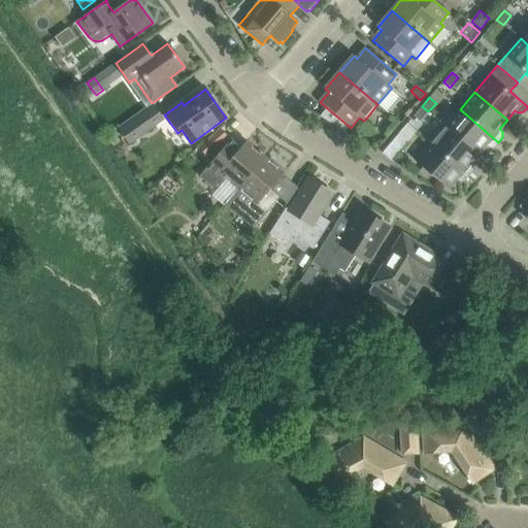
[(153,105),(120,129),(130,142),(162,119),(153,105)]
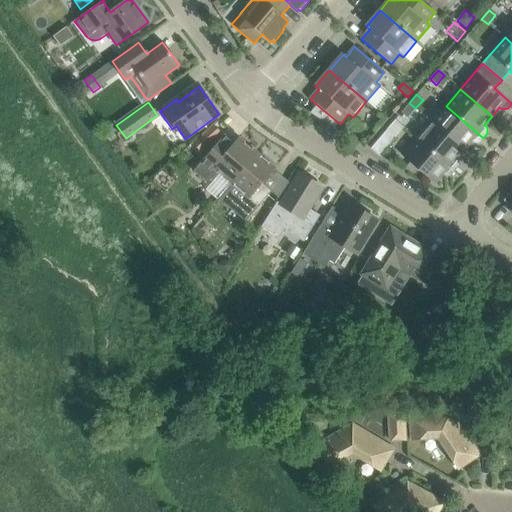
[(415,108),(409,103),(401,113),(407,118),(415,108)]
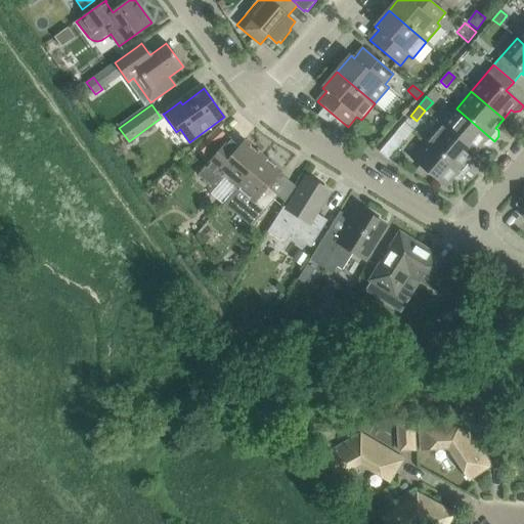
[(456,108),(442,125),(474,153),(482,143),(484,145),(491,145),(494,141),(456,108)]
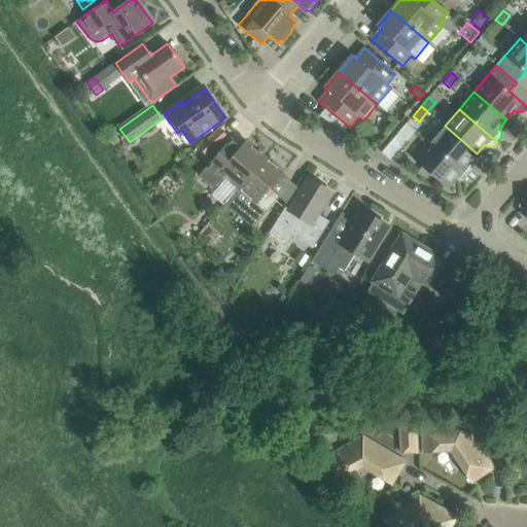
[(445,126),(429,143),(468,176),(471,172),(471,165),(468,163),(477,153),(445,126)]
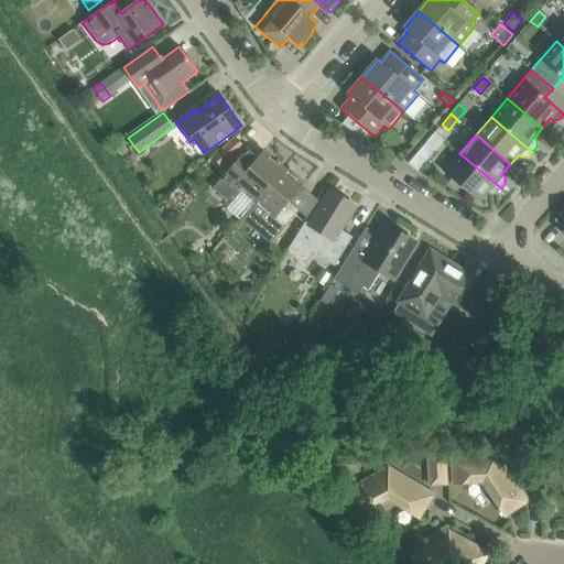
[(215,155),(228,166),(242,151),(230,139),(215,155)]
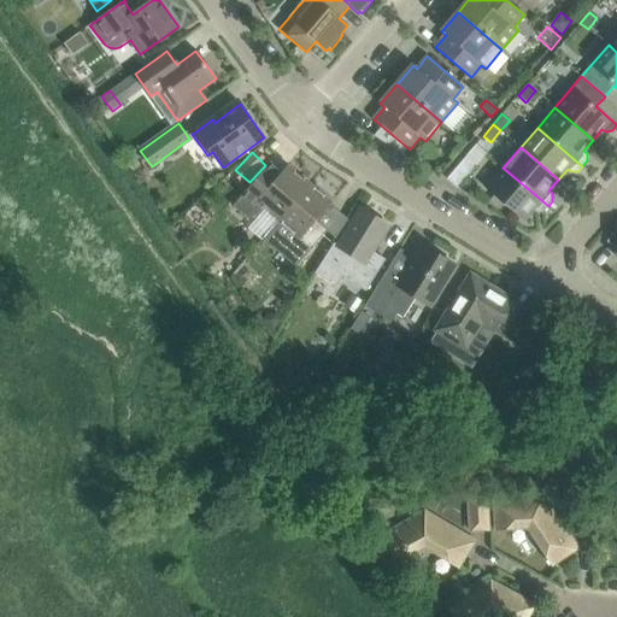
[(466,157),(447,180),(458,189),(477,165),(466,157)]
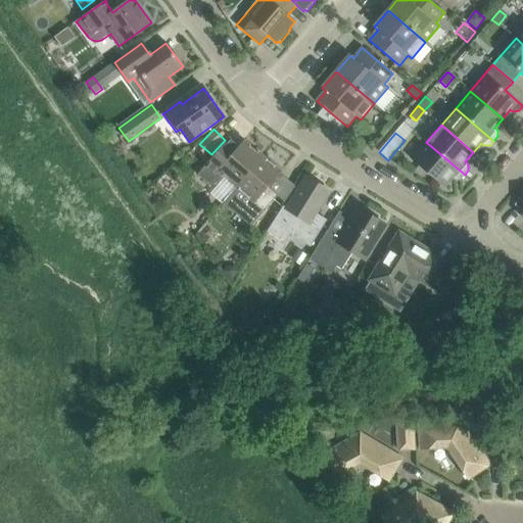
[(229,138),(202,170),(197,175),(210,186),(218,186),(225,178),(236,187),(263,156),(243,140),(238,146),(229,138)]
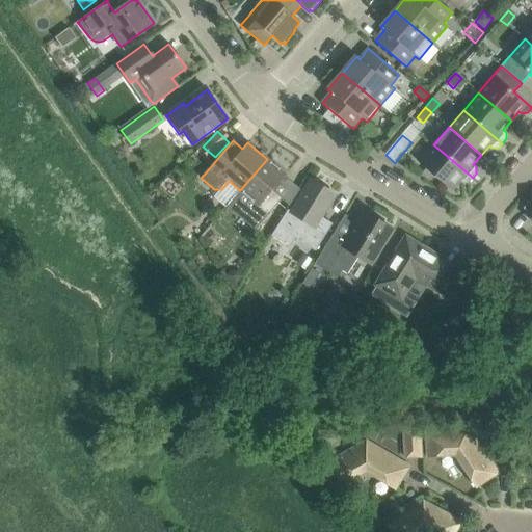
[(433,144),(432,147),(419,162),(451,190),(459,181),(462,183),(469,182),(473,178),(433,144)]
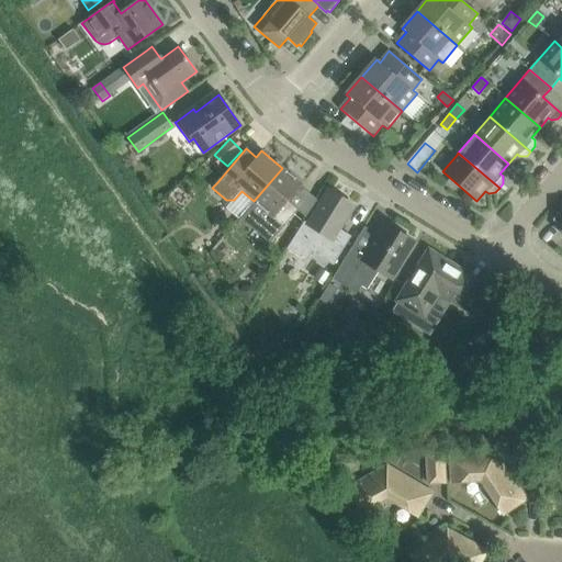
[(302,184),(282,168),(254,201),(243,214),(273,239),(294,215),(284,206),(302,184)]
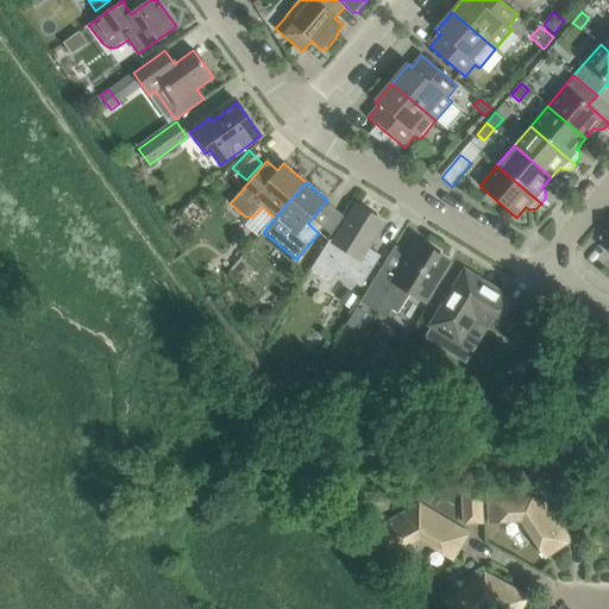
[(330,242),(311,271),(331,284),(341,268),(364,282),(381,256),(369,249),(384,224),(356,206),(333,244),(330,242)]
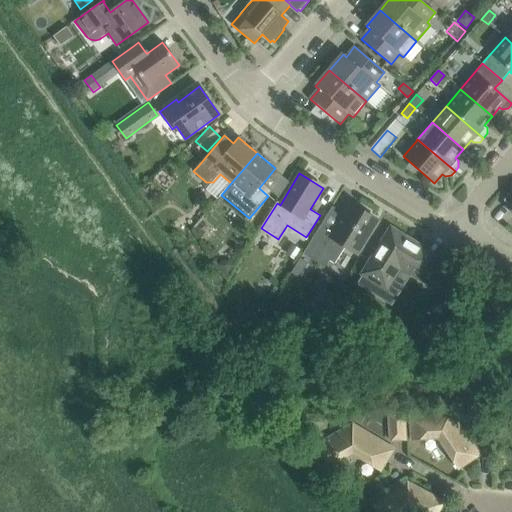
[(511,190),(503,201),(511,207),(511,190)]
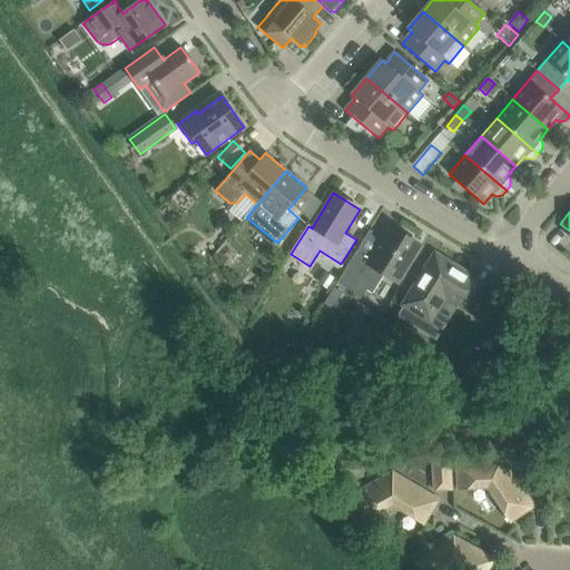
[(357,249),(337,283),(345,287),(362,297),(372,282),(375,283),(382,272),(397,283),(420,246),(390,228),(371,258),(357,249)]
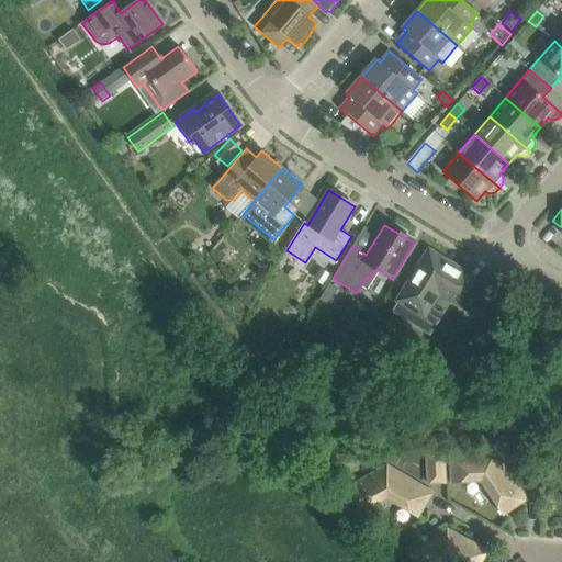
[(418,324),(438,292),(462,306),(478,282),(429,253),(394,308),(418,324)]
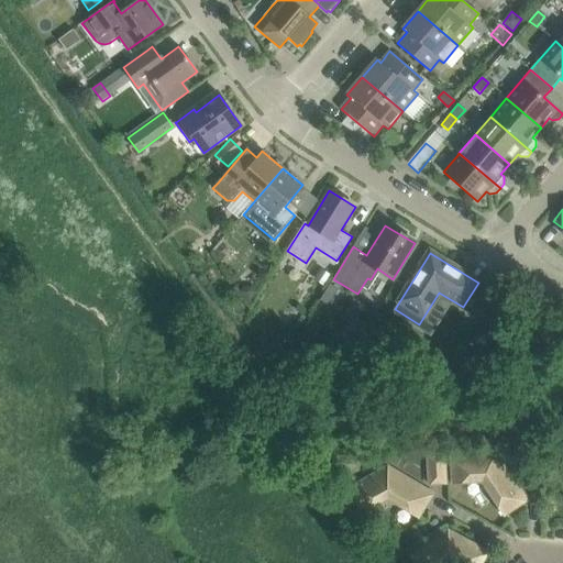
[(322,268),(320,273),(315,279),(321,285),(327,278),(330,274),(322,268)]
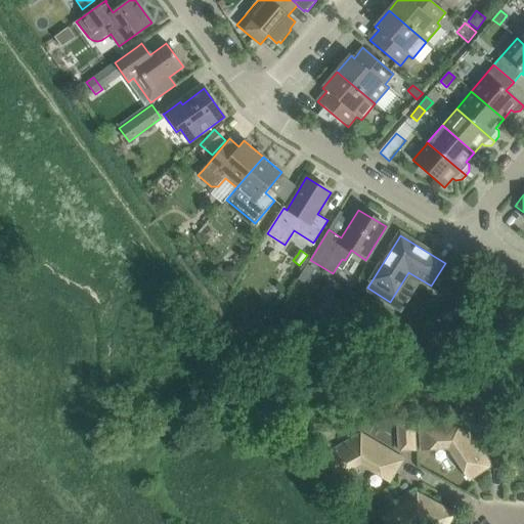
[(307,264),(299,277),(306,281),(314,268),(307,264)]
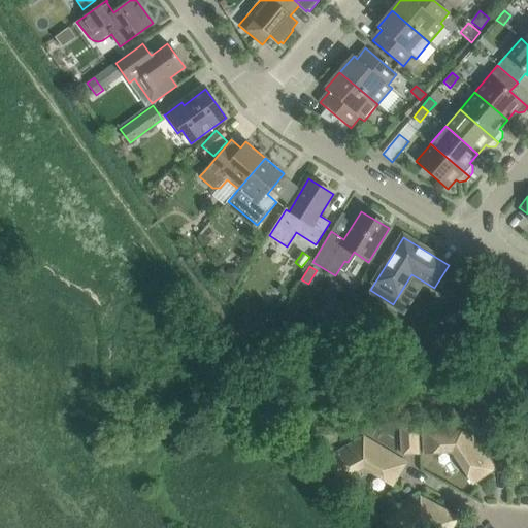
[(448,308),(448,324),(463,323),(462,308),(448,308)]
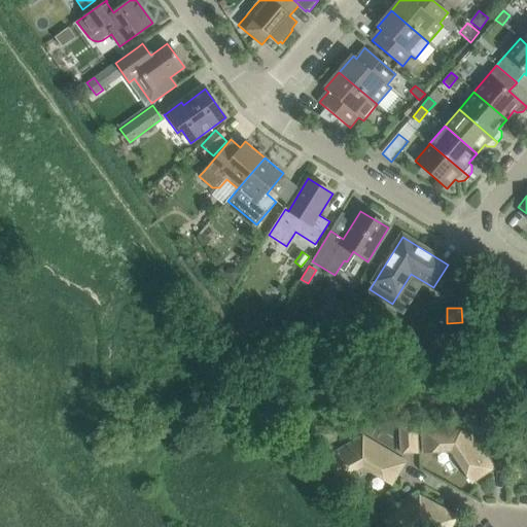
[(464,424),(422,426),(423,453),(451,451),(472,483),(494,468),(464,424)]
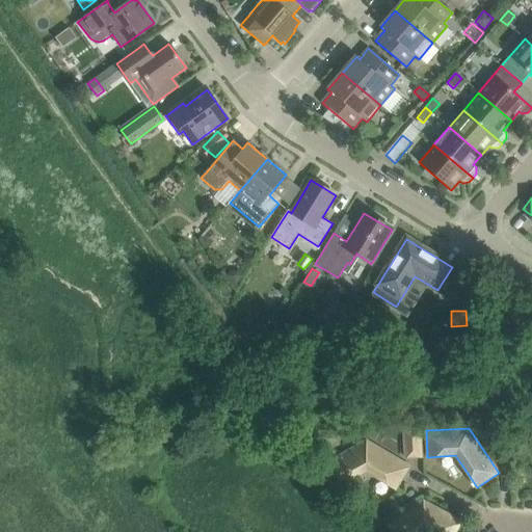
[(404,439),(405,458),(422,457),(421,437),(420,432),(403,433),(404,439)]
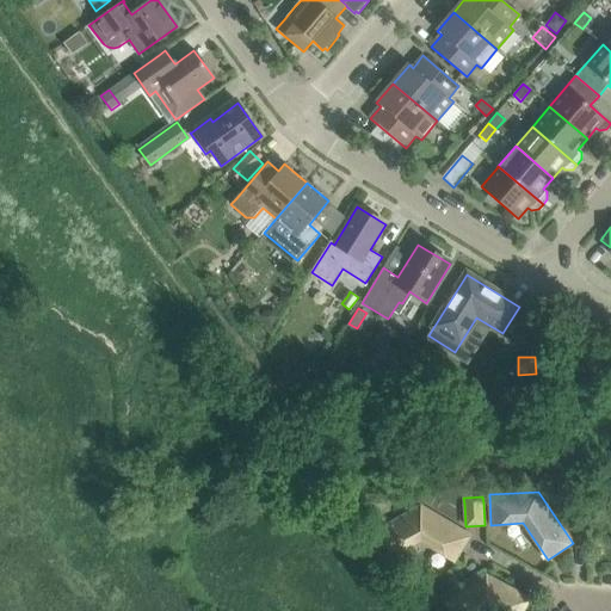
[(455,562),(470,536),(420,506),(377,531),(393,557),(420,542),(455,562)]
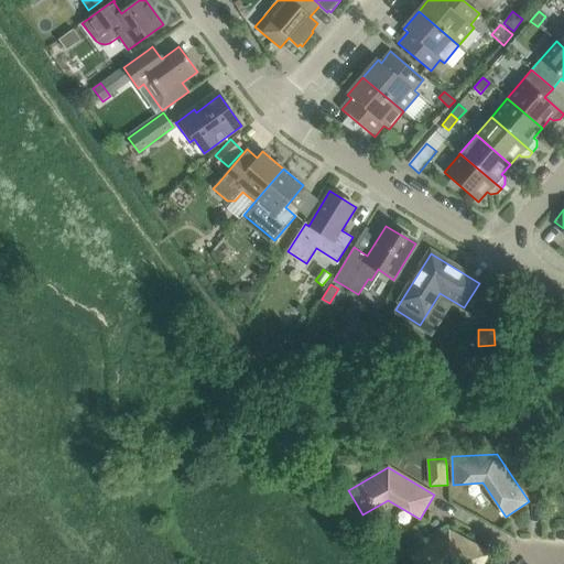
[(448,531),(410,555),(414,563),(483,563),(489,553),(448,531)]
